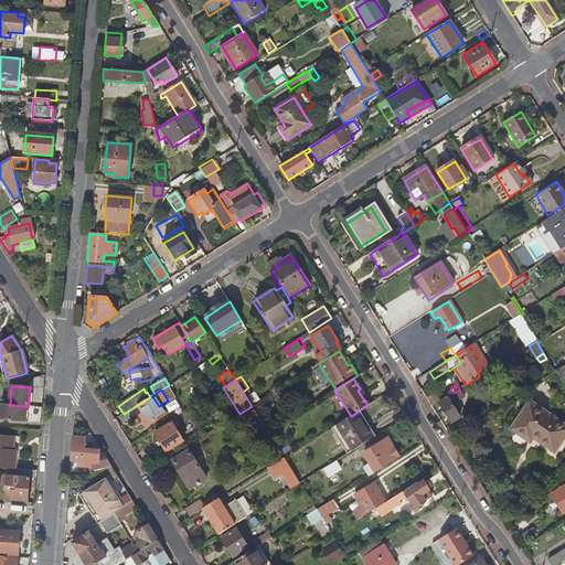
[(450,423),(459,417),(451,405),(462,398),(458,391),(438,403),(450,423)]
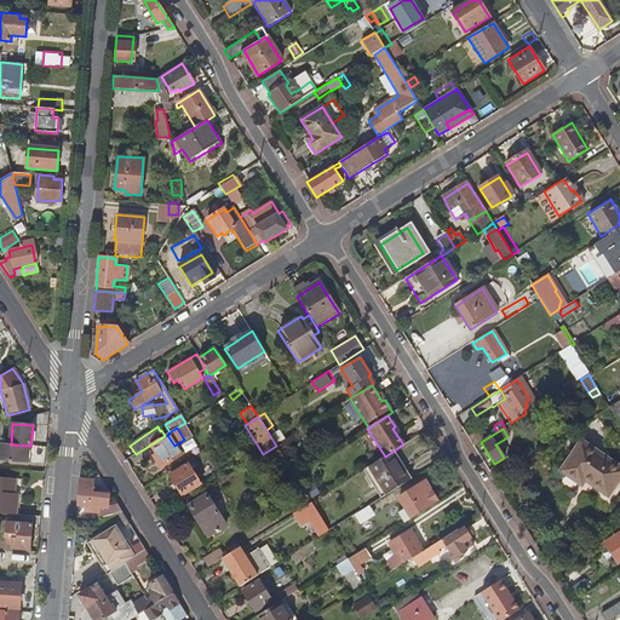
[(270,436),(276,446),(285,440),(280,430),(270,436)]
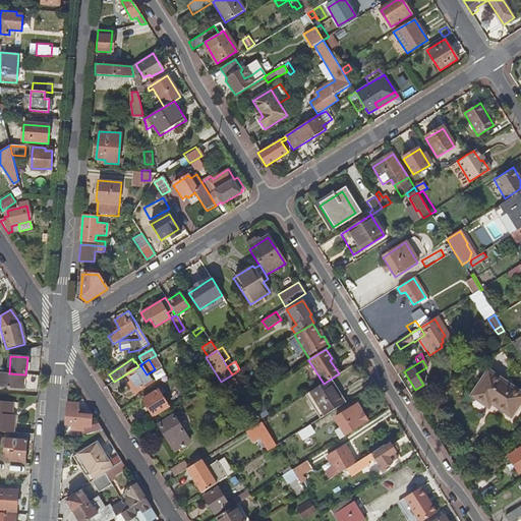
[(252,370),(248,363),(239,369),(232,374),(241,390),(247,387),(241,378),(252,370)]
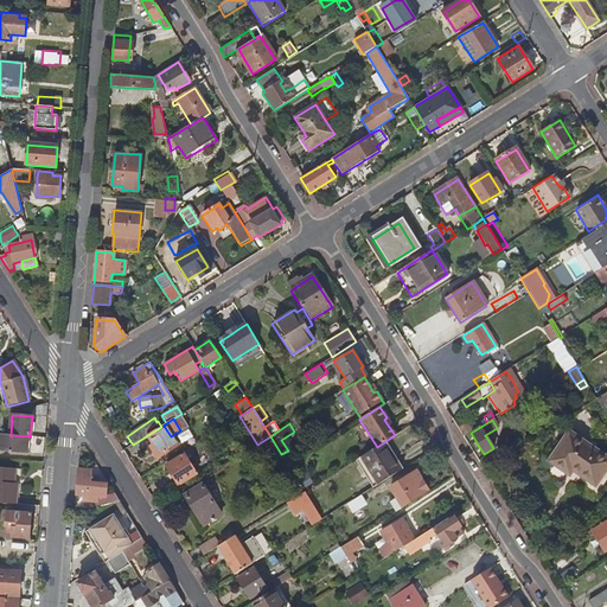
[(464,436),(473,430),(470,423),(467,425),(466,423),(459,428),(464,436)]
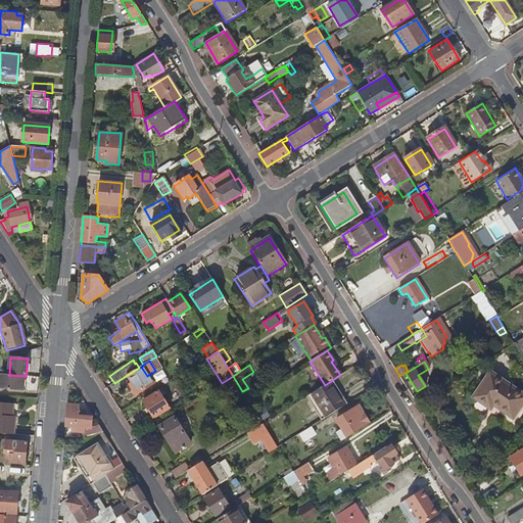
[(139,368),(126,376),(130,383),(137,394),(152,385),(147,376),(141,367),(139,368)]
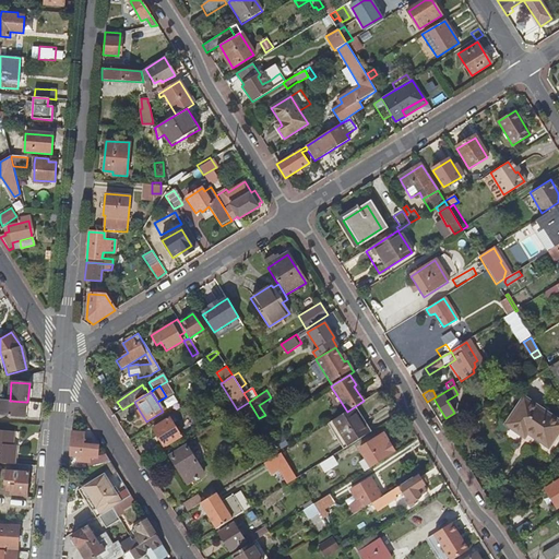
[(24,418),(25,402),(10,401),(1,400),(0,416),(24,418)]
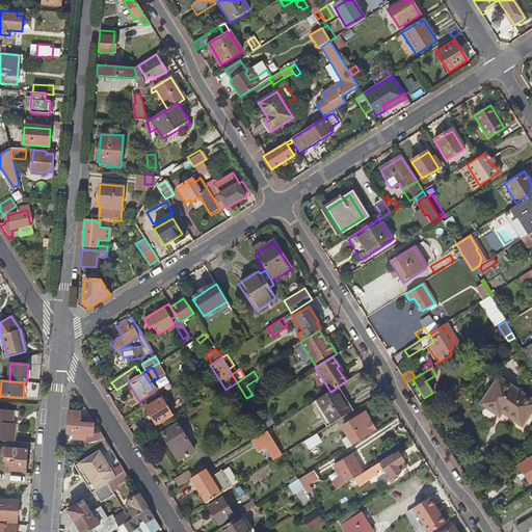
[(237,382),(229,388),(238,403),(246,398),(237,382)]
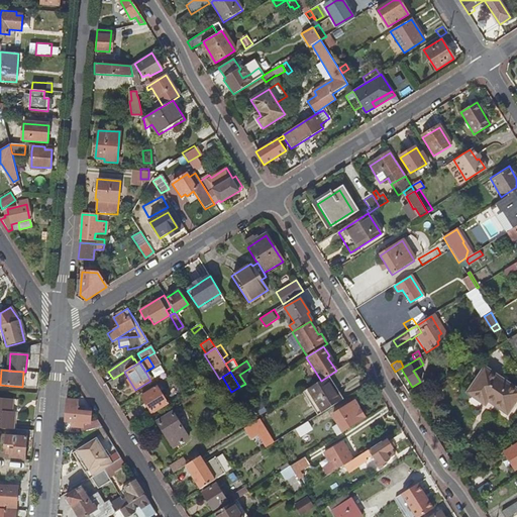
[(516,401),(516,388),(494,374),(492,376),(484,372),(476,383),(478,385),(472,395),(487,405),(489,401),(509,414),(516,401)]
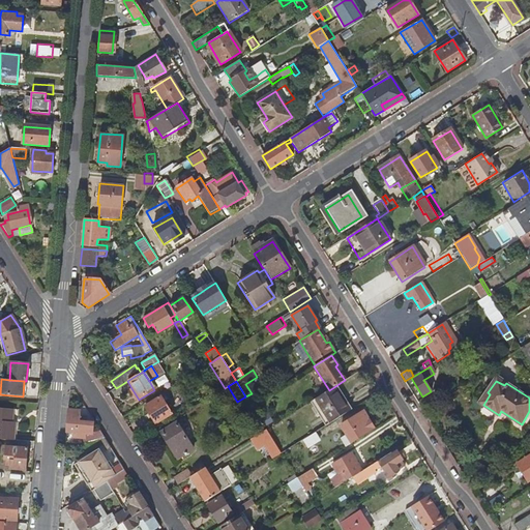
[(329,424),(349,412),(340,398),(342,395),(335,386),(329,390),(314,400),(329,424)]
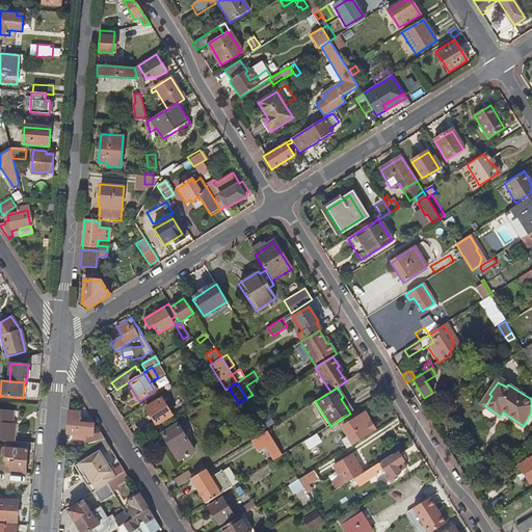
[(139,401),(132,390),(129,392),(135,403),(139,401)]
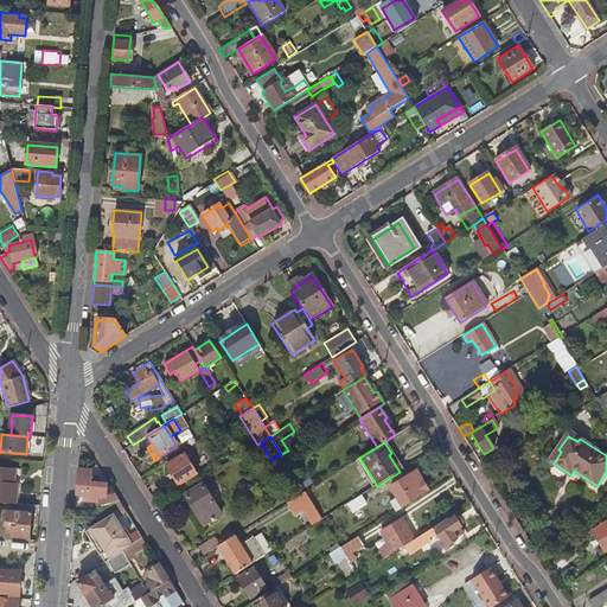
[(189,452),(183,455),(165,467),(178,487),(196,475),(190,467),(196,462),(189,452)]
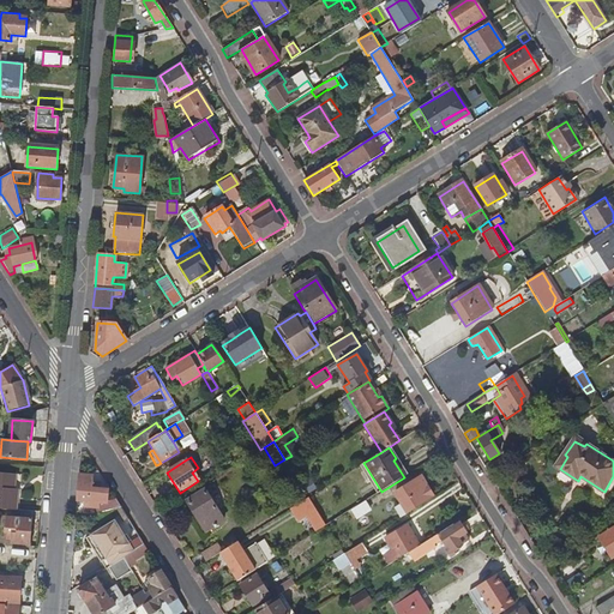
[(284,459),(275,465),(277,469),(287,463),(284,459)]
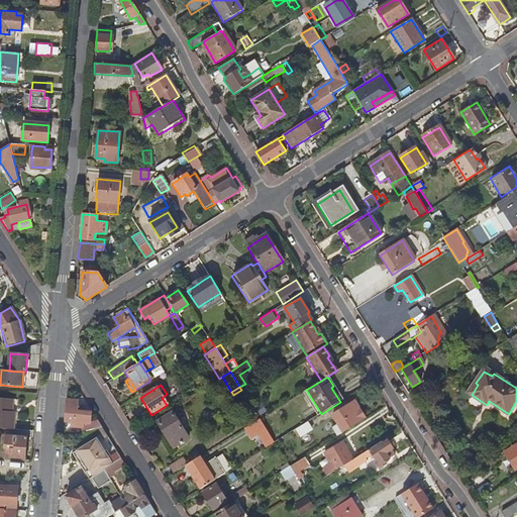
[(11,413),(12,400),(0,398),(0,428),(13,430),(14,413),(11,413)]
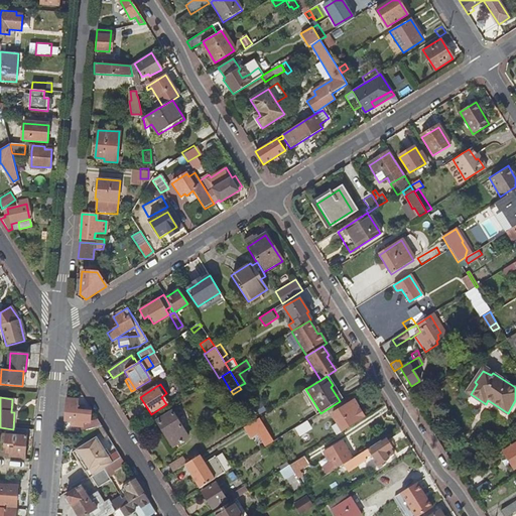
[(100,426),(96,420),(90,419),(90,412),(78,410),(78,400),(67,399),(65,420),(72,421),(71,426),(82,427),(82,431),(89,429),(95,427),(100,426)]
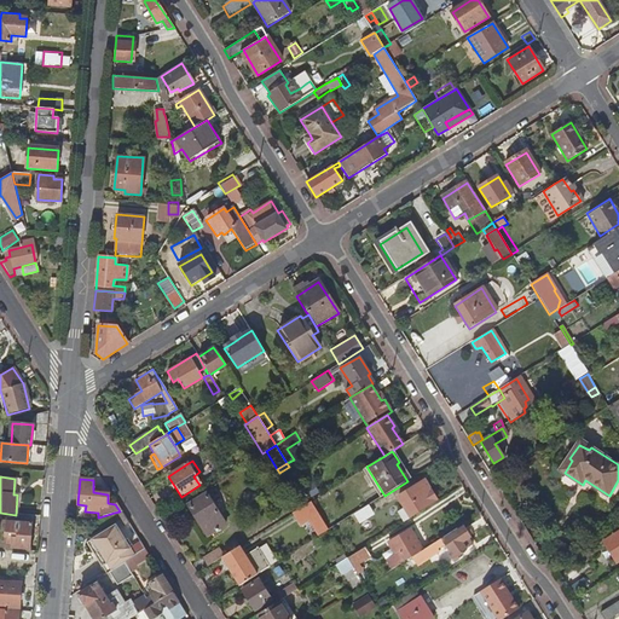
[(437,501),(424,480),(399,496),(410,516),(437,501)]
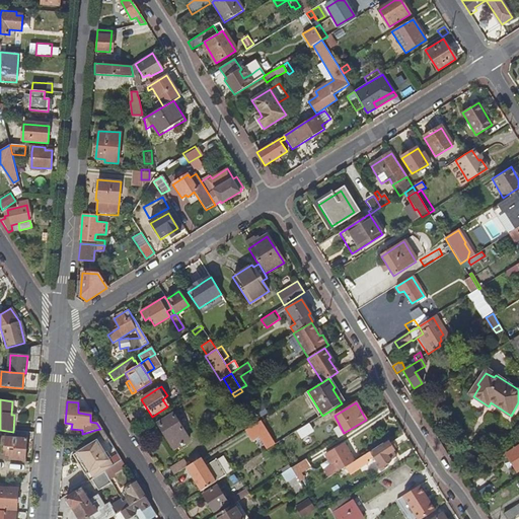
[(268,413),(263,404),(255,409),(261,417),(268,413)]
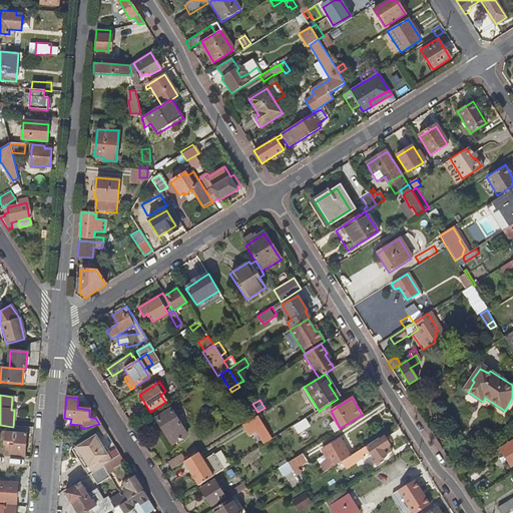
[(185,435),(170,410),(155,419),(170,445),(185,435)]
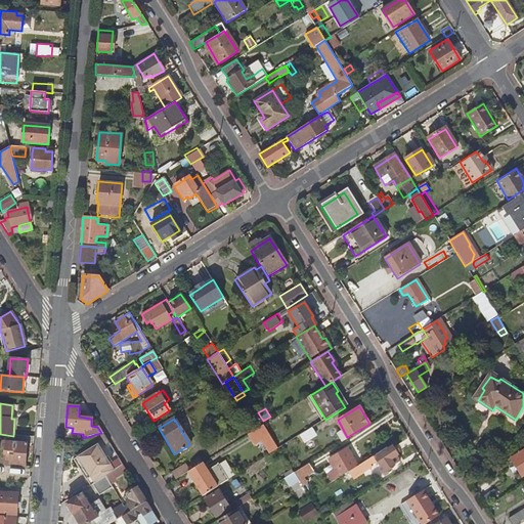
[(276,445),(263,425),(248,434),(254,445),(262,441),(268,450),(276,445)]
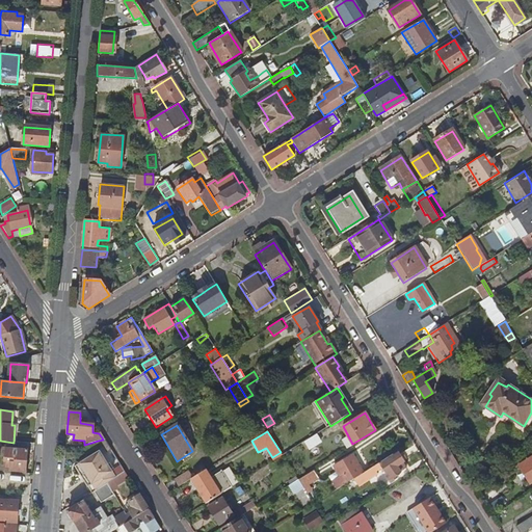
[(321,442),(316,434),(304,443),(309,450),(321,442)]
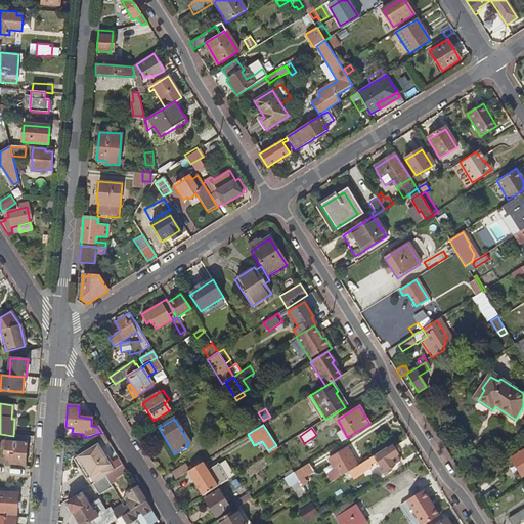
[(106,440),(101,433),(96,434),(99,439),(102,443),(106,440)]
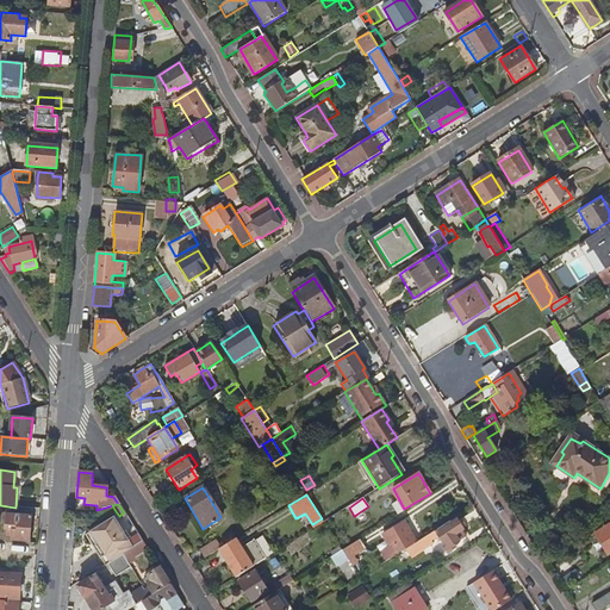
[(29,541),(32,517),(6,515),(4,539),(29,541)]
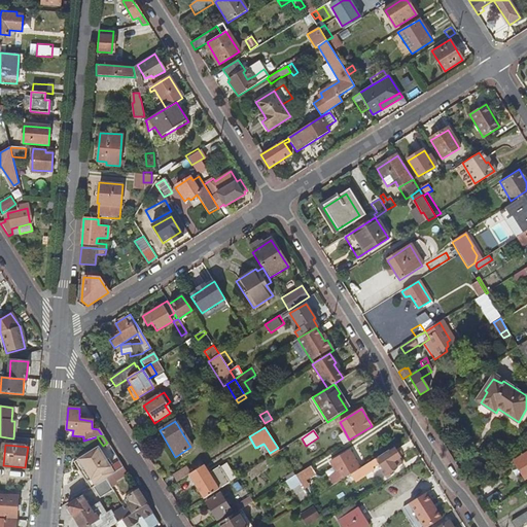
[(110,468),(97,447),(76,460),(90,481),(110,468)]
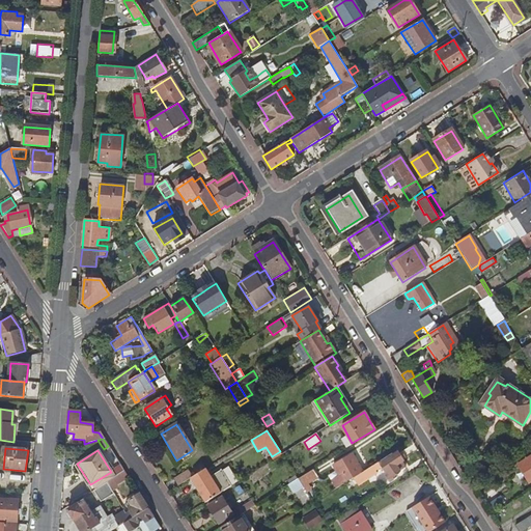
[(274,460),(282,455),(280,451),(272,456),(274,460)]
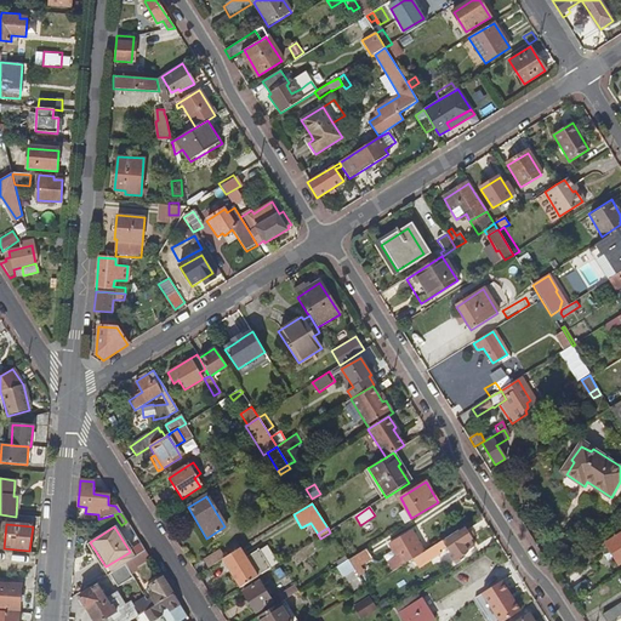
[(463,531),(461,528),(423,552),(428,558),(439,552),(440,553),(448,550),(450,552),(448,553),(455,564),(460,560),(457,557),(477,545),(472,537),(473,536),(469,529),(467,530),(467,529),(463,531)]
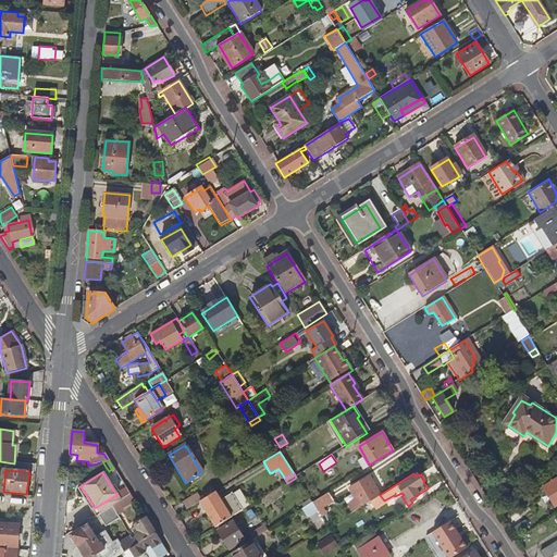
[(370,502),(380,495),(369,477),(349,490),(353,494),(360,507),(370,502)]
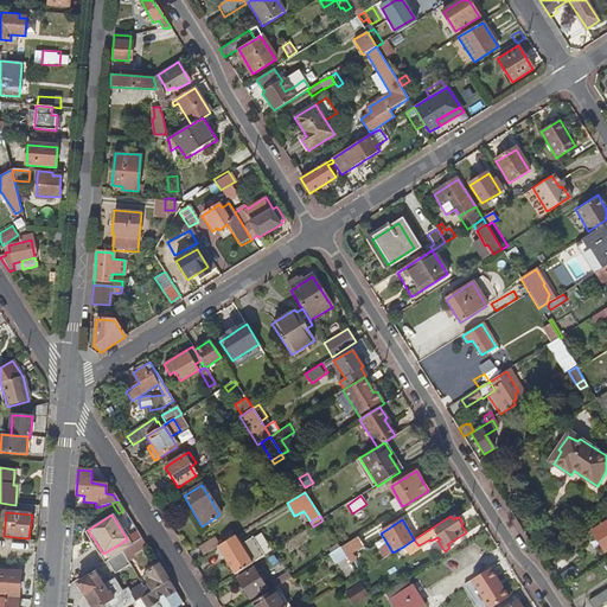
[(602,551),(606,548),(606,519),(590,530),(602,551)]
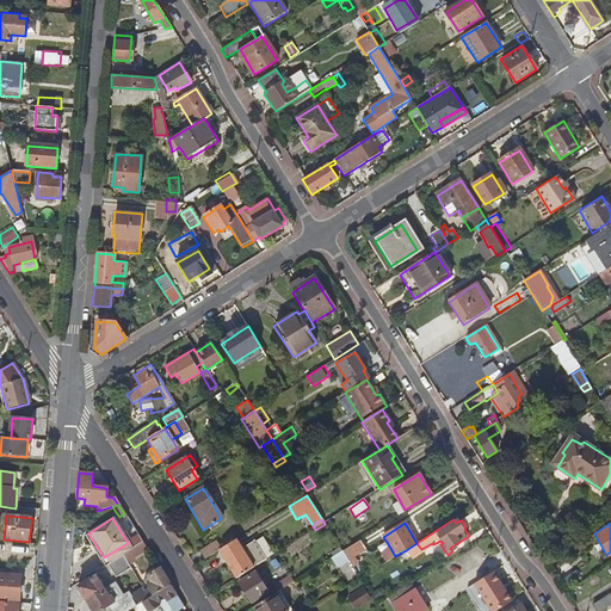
[(104,557),(88,534),(85,536),(100,560),(104,557)]
